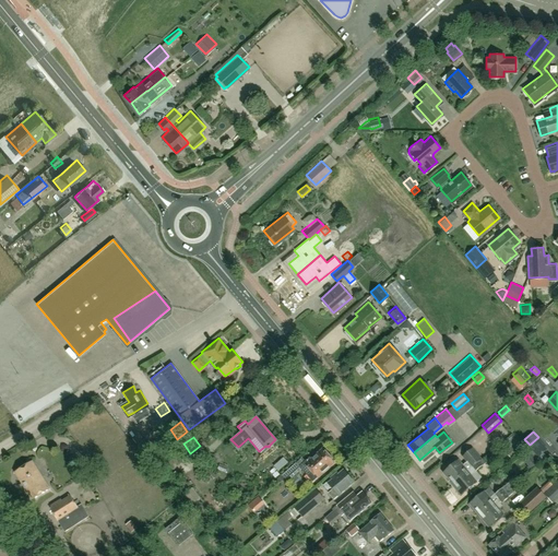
[(517,440),(509,447),(514,453),(523,447),(517,440)]
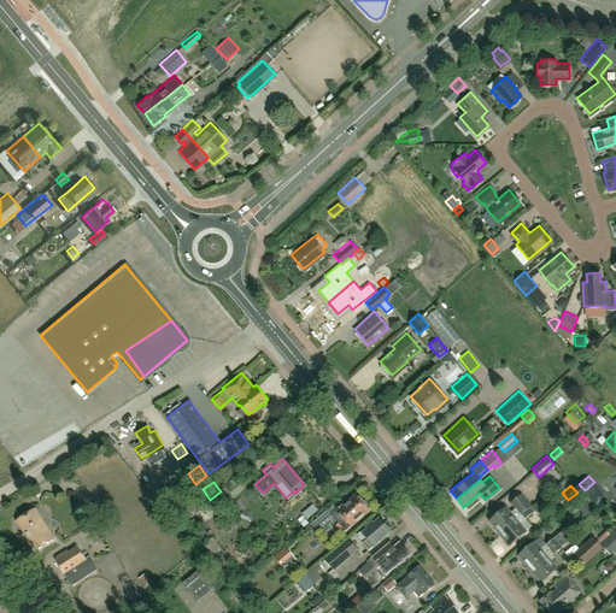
[(206,505),(195,490),(181,500),(191,514),(206,505)]
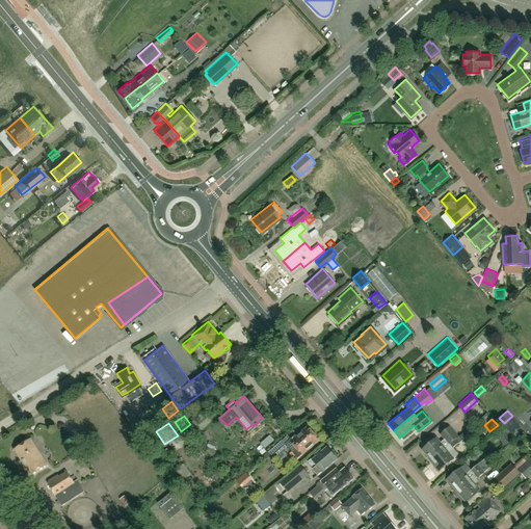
[(443,437),(440,441),(435,437),(421,448),(429,458),(444,446),(448,442),(449,443),(456,437),(457,434),(448,424),(439,432),(443,437)]
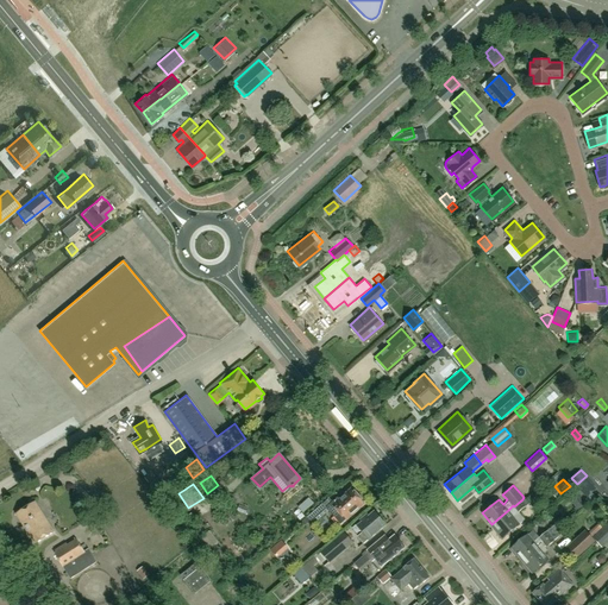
[(332,500),(331,500),(338,509),(333,512),(339,521),(344,516),(362,500),(361,498),(362,496),(358,492),(356,493),(352,489),(351,487),(338,498),(337,497),(332,500)]
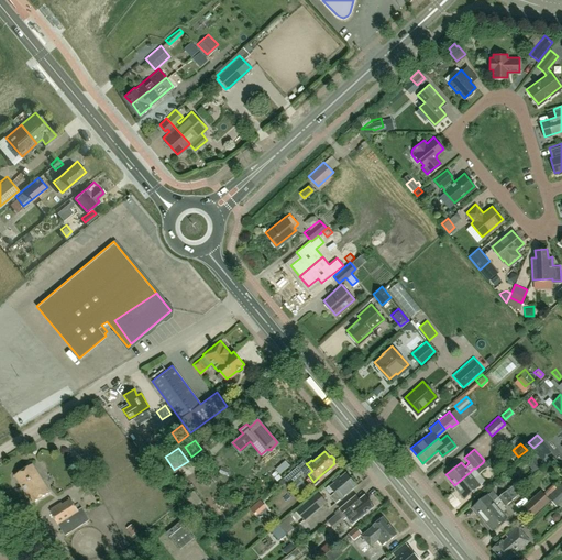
[(540,464),(532,454),(526,460),(533,470),(540,464)]
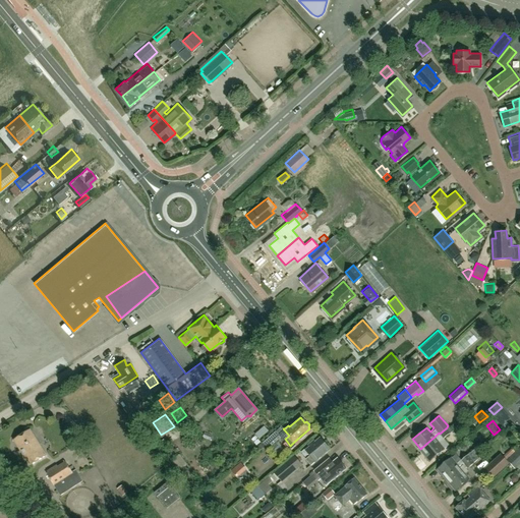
[(280,423),(262,440),(267,446),(280,435),(279,433),(283,428),(284,428),(280,423)]
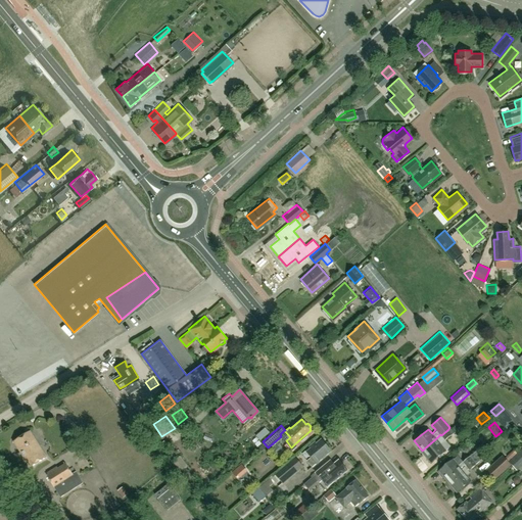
[(448,429),(441,435),(444,438),(452,432),(448,429)]
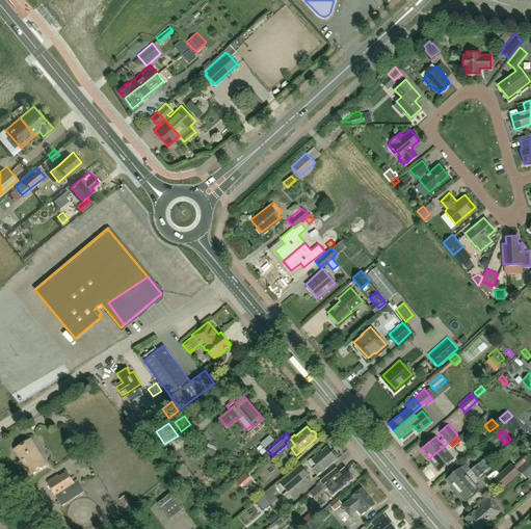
[(14,448),(30,473),(46,463),(38,451),(36,452),(27,439),(14,448)]
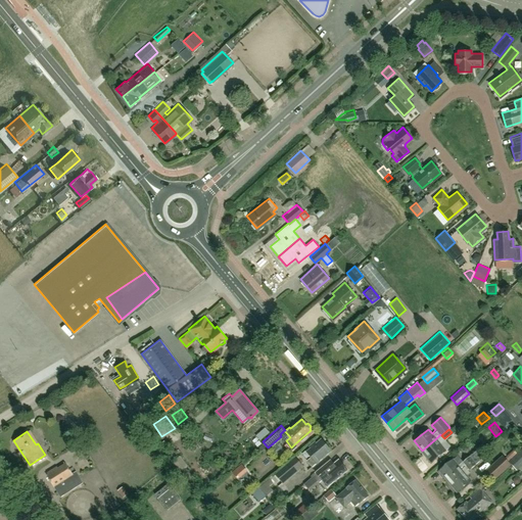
[(311,465),(316,461),(330,448),(321,437),(316,442),(314,440),(310,443),(312,445),(305,450),(304,448),(301,452),(305,457),(309,454),(311,455),(305,459),(311,465)]
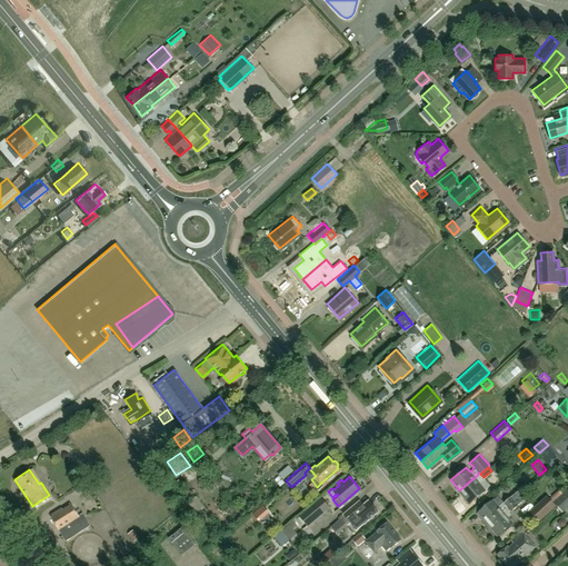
[(475,477),(459,490),(469,502),(484,488),(475,477)]
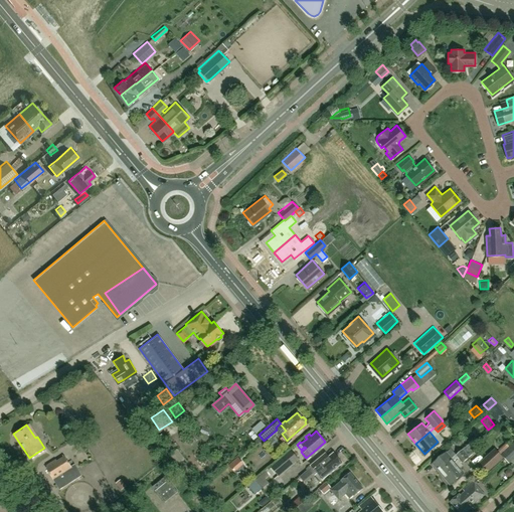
[(508,462),(513,455),(513,440),(500,453),(508,462)]
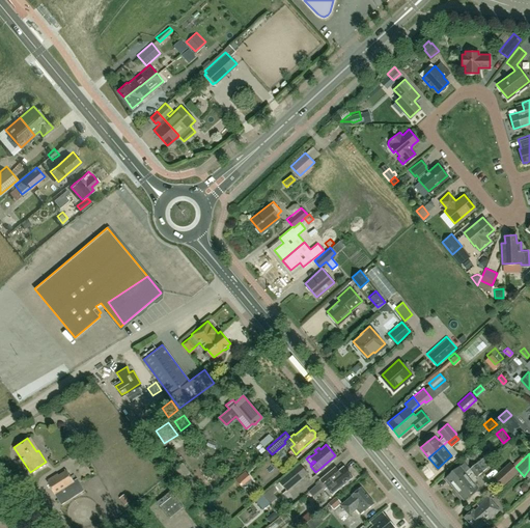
[(509,461),(489,479),(498,490),(519,470),(514,467),(524,459),(521,454),(511,464),(509,461)]
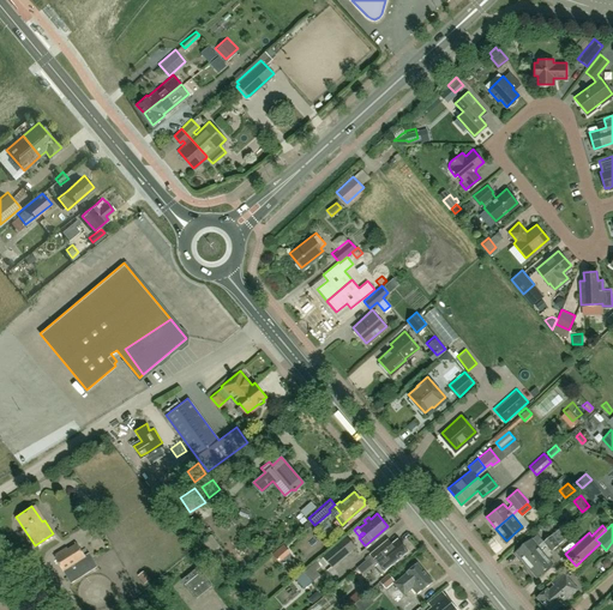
[(558,526),(538,543),(532,536),(514,551),(524,563),(563,532),(558,526)]
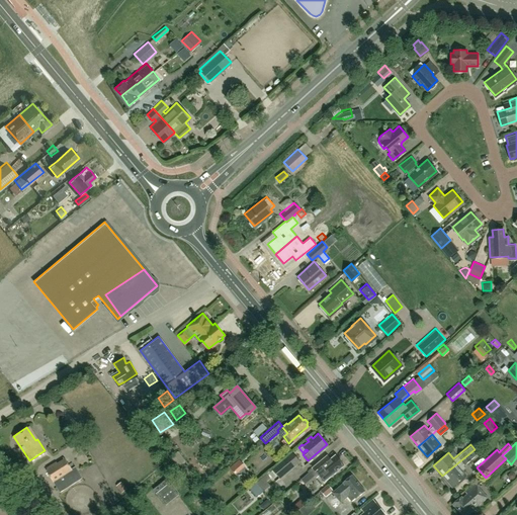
[(475,449),(442,476),(451,486),(465,474),(462,468),(464,466),(462,464),(478,452),(475,449)]
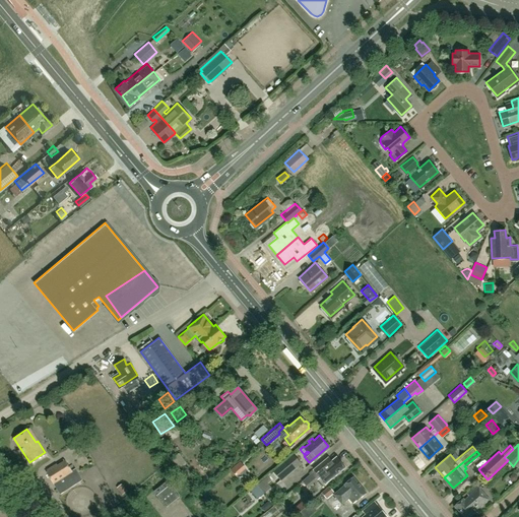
[(280,479),(301,461),(293,452),(272,469),(280,479)]
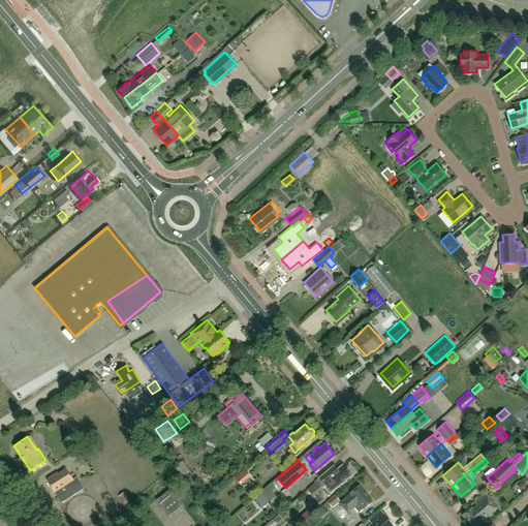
[(322,482),(330,475),(337,485),(350,473),(342,464),(335,470),(331,466),(318,476),(322,482)]
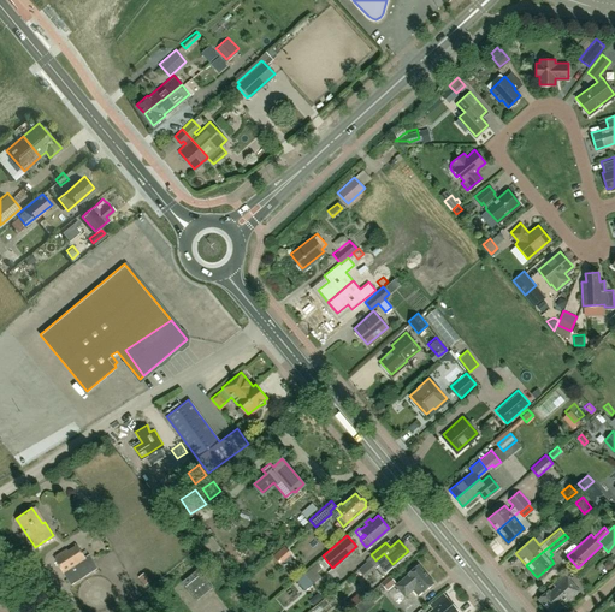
[(55,556),(53,557),(63,571),(69,581),(95,564),(89,553),(86,556),(76,542),(67,548),(66,546),(54,554),(55,556)]
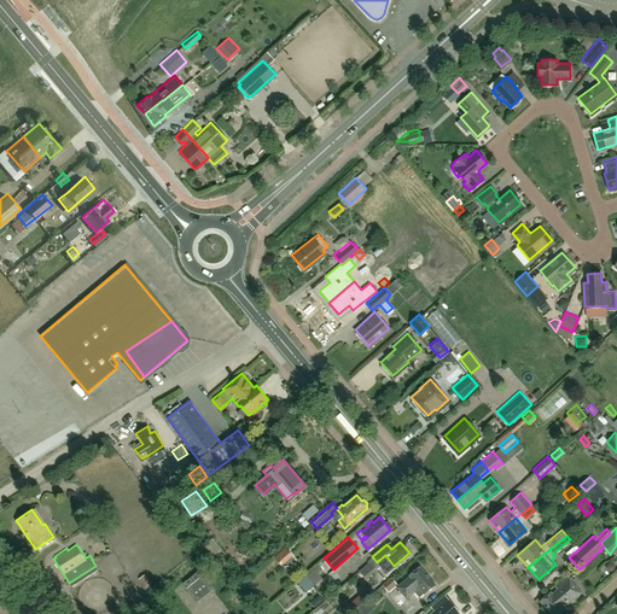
[(274,555),(280,562),(290,554),(284,545),(274,555)]
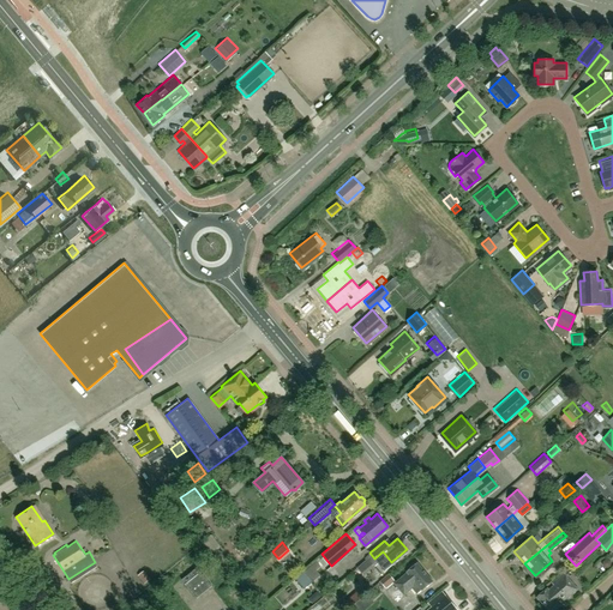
[(403,593),(412,586),(416,592),(421,587),(421,589),(432,580),(416,561),(406,571),(392,581),(403,593)]
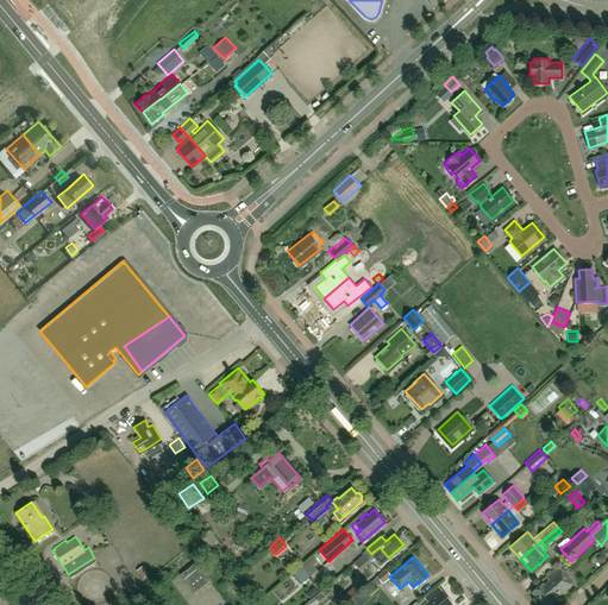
[(194,561),(179,573),(182,578),(183,578),(194,591),(210,579),(198,566),(199,566),(198,565),(194,561)]
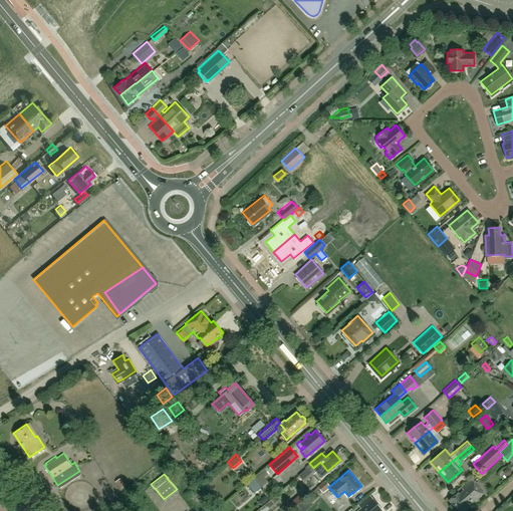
[(254,477),(246,483),(253,492),(261,485),(254,477)]
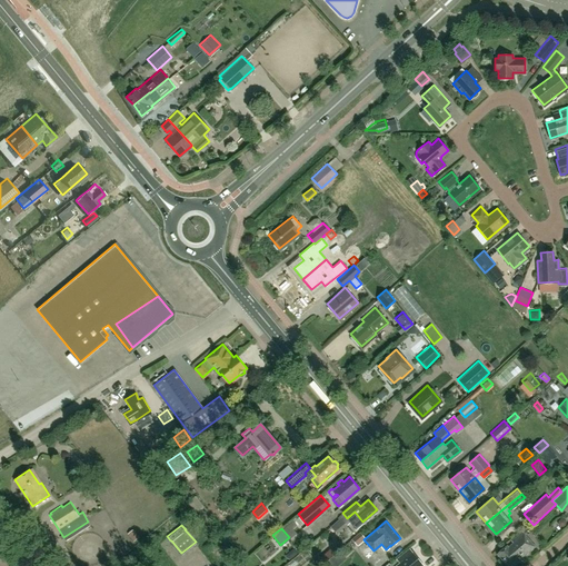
[(510,539),(512,542),(508,545),(507,544),(497,553),(507,565),(511,565),(519,559),(518,558),(535,545),(521,529),(510,539)]
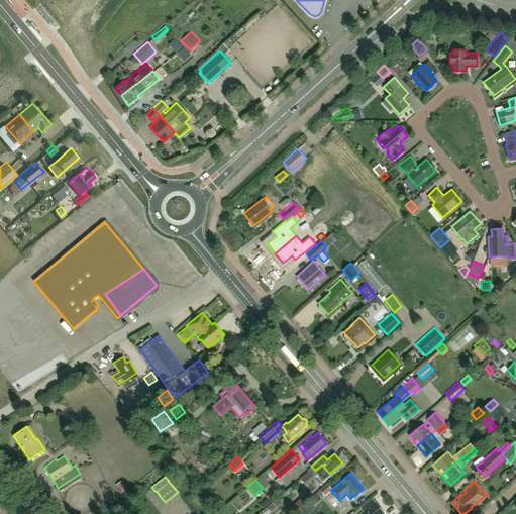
[(324,494),(332,488),(327,482),(319,488),(324,494)]
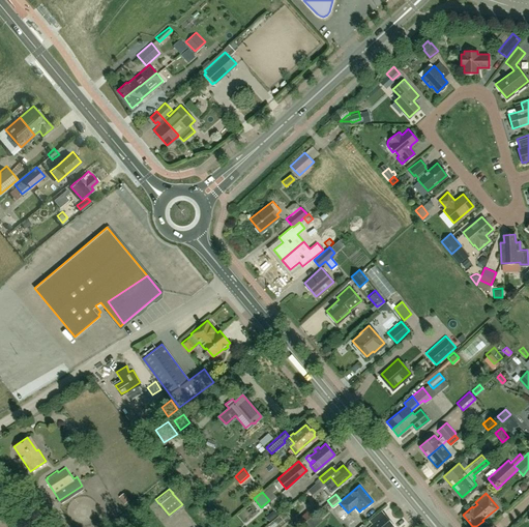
[(392,526),(394,526),(381,509),(370,519),(373,523),(368,526),(366,526),(392,526)]
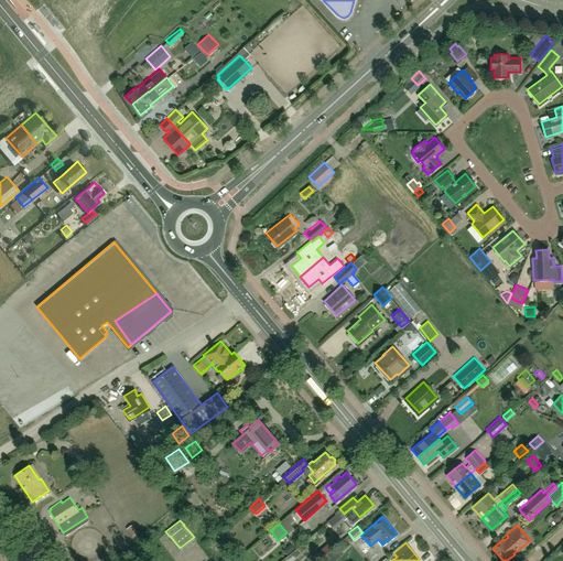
[(325,543),(318,550),(323,553),(329,548),(325,543)]
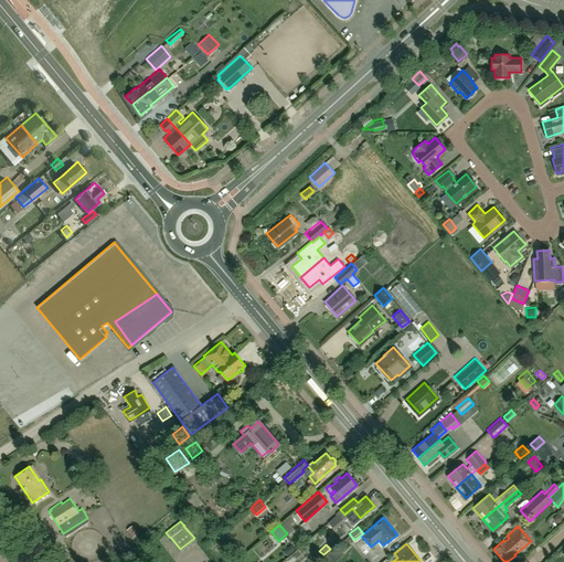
[(71,561),(73,561),(63,548),(51,557),(55,561),(71,561)]
